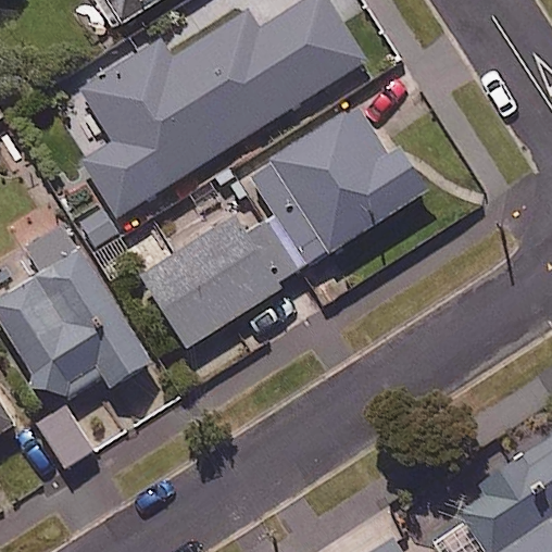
[(157,0),(95,0),(96,0),(73,14),(90,42),(157,0)]
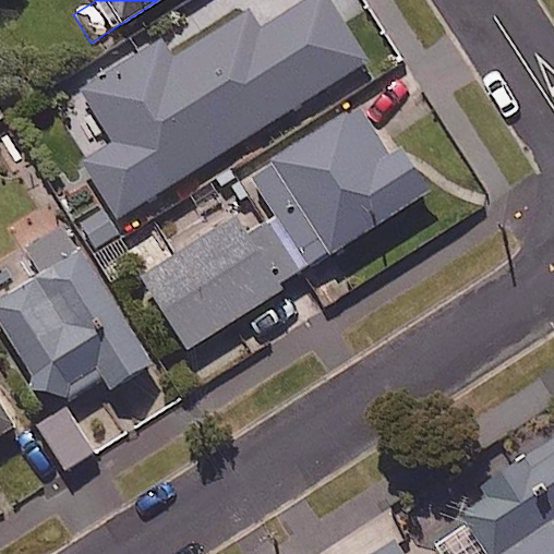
[(364,62),(325,0),(304,0),(257,29),(245,10),(172,56),(163,40),(80,93),(110,141),(80,159),(117,218),(364,62)]
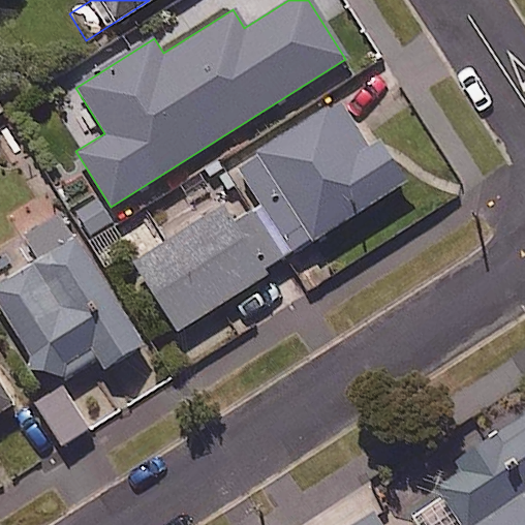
[(255,209),(284,256),(406,181),(377,133),(364,142),(339,102),(230,170),(255,209)]
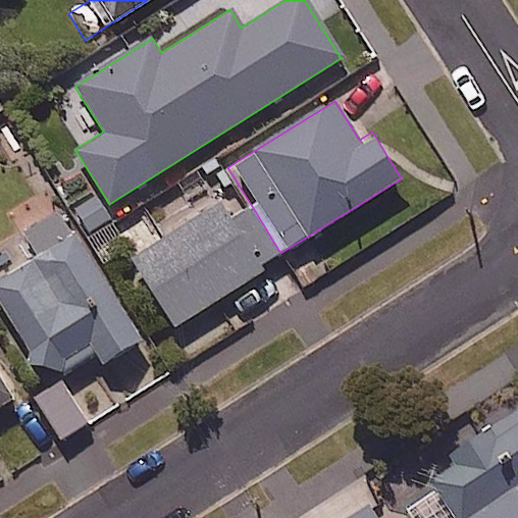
[(95,191),(67,207),(85,237),(112,220),(95,191)]
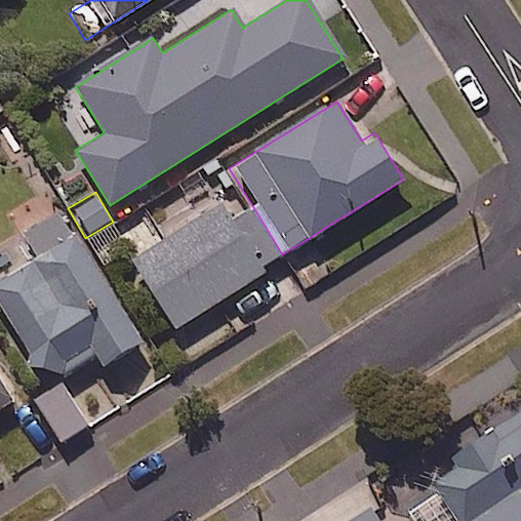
[(282,254),(253,207),(232,221),(221,203),(129,259),(173,330),(265,274),(261,268),(282,254)]
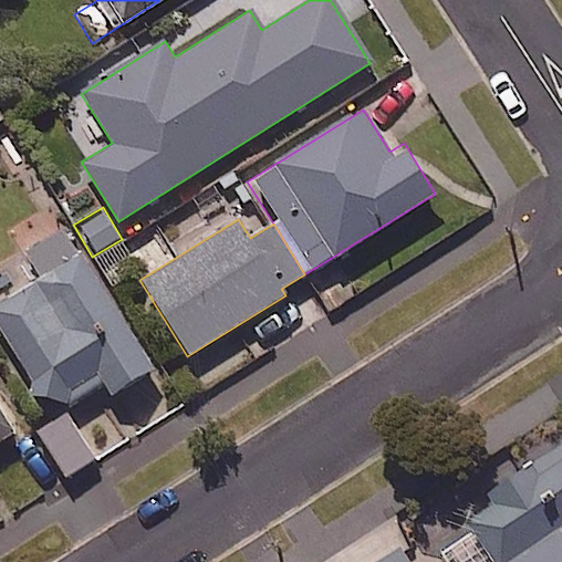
[(155,370),(69,230),(28,256),(42,279),(0,304),(0,333),(50,414),(101,382),(111,397),(155,370)]
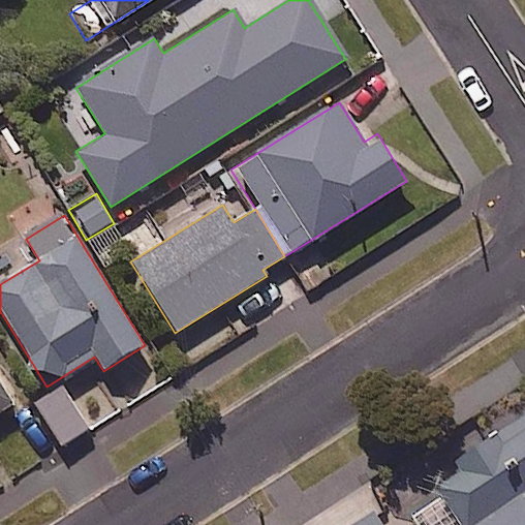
[(89,430),(62,384),(34,402),(62,446),(89,430)]
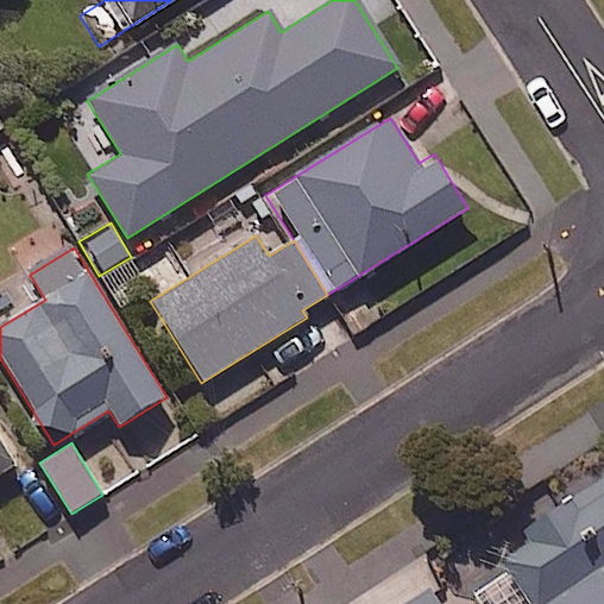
[(0,473),(11,467),(0,450),(0,473)]
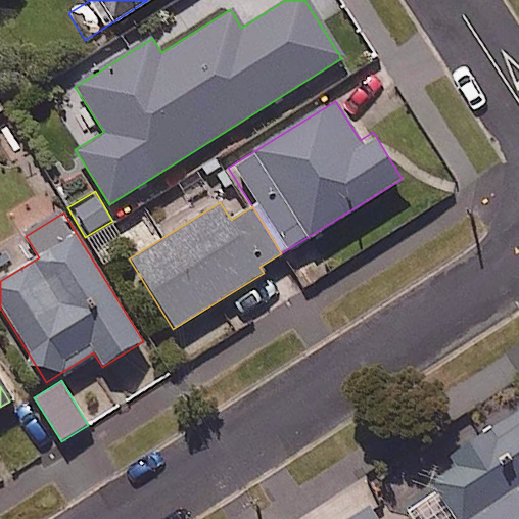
[(518,518),(518,406),(446,452),(453,462),(432,475),(441,489),(407,511),(411,518),(518,518)]
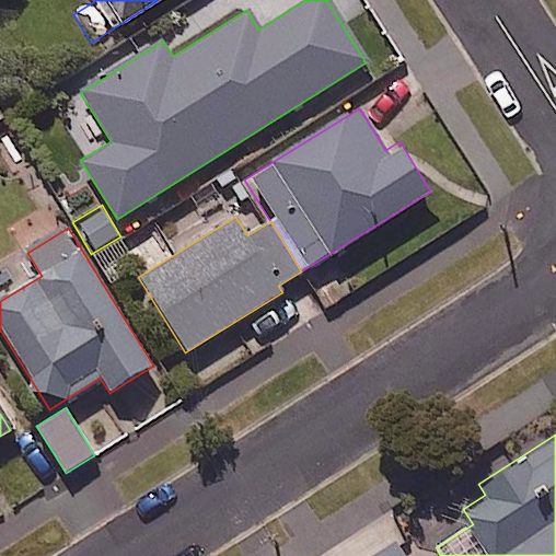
[(402,555),(394,543),(372,555),(402,555)]
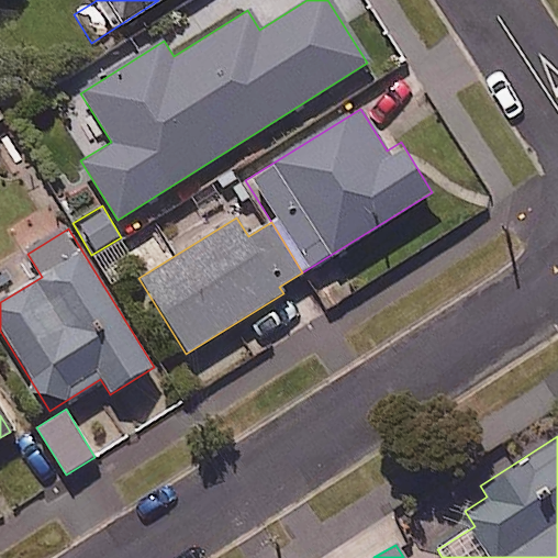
All buildings are outlined.
